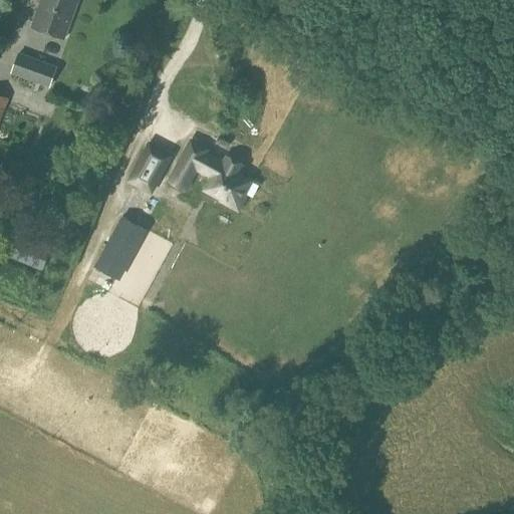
[(79,0),(41,0),(32,27),(64,40),(79,0)]
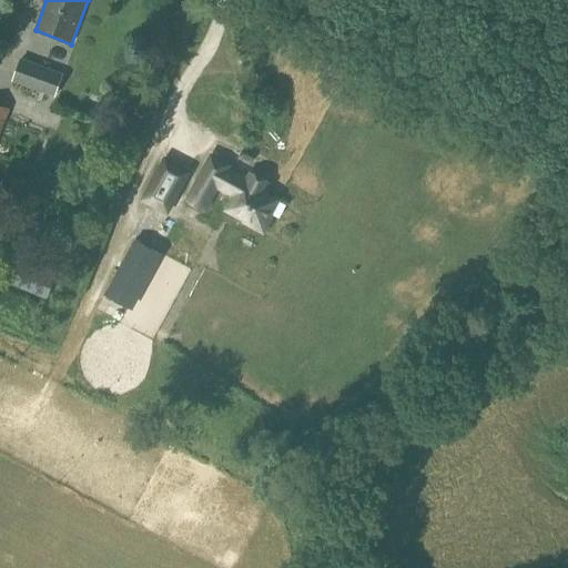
[(12,82),(54,97),(62,72),(20,59),(12,82)]
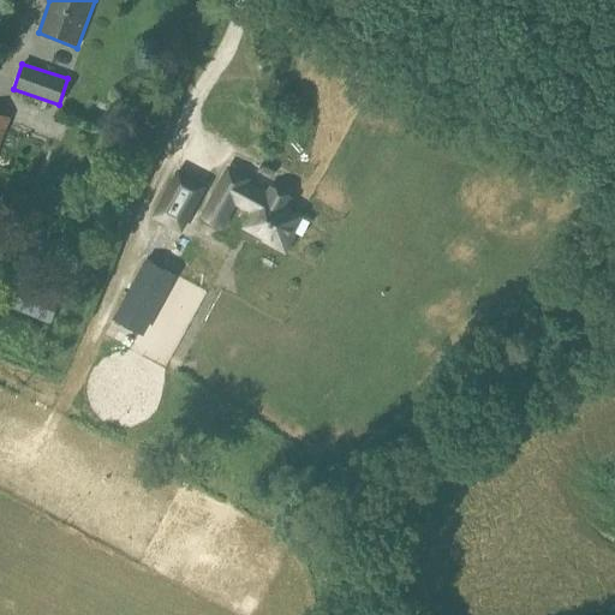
[(0,147),(11,119),(0,114),(0,147)]
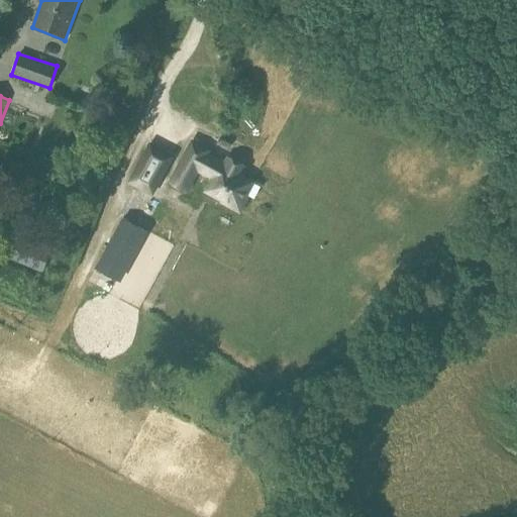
[(192,138),(177,166),(197,177),(200,172),(213,178),(209,185),(226,194),(221,203),(239,213),(247,198),(245,197),(253,183),(243,177),(246,172),(242,170),(244,166),(230,158),(228,162),(223,160),(222,162),(208,154),(211,149),(192,138)]
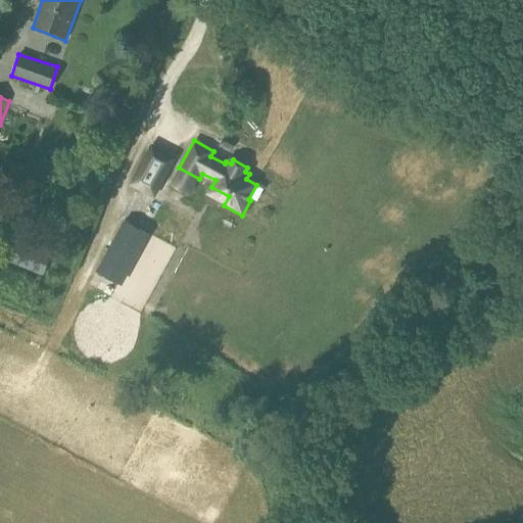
[(132,184),(155,196),(176,158),(152,146),(132,184)]
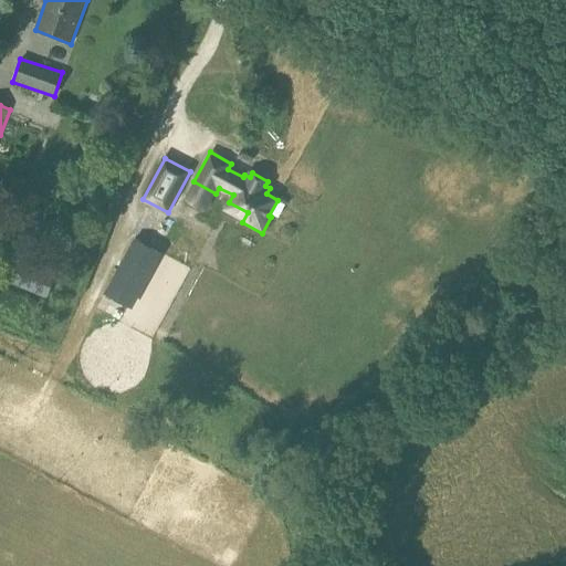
[(187,264),(203,230),(180,219),(164,253),(187,264)]
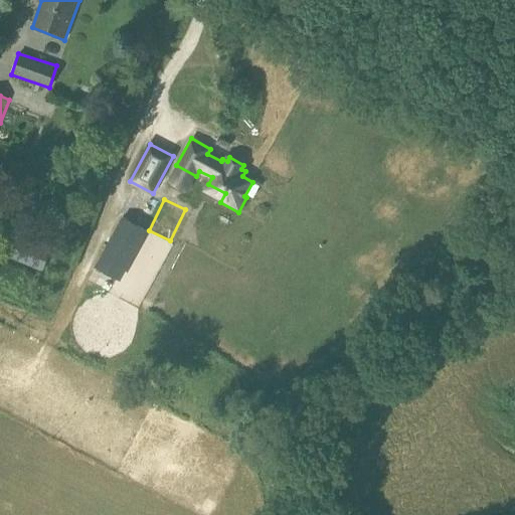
[(117,279),(144,229),(123,217),(96,267),(117,279)]
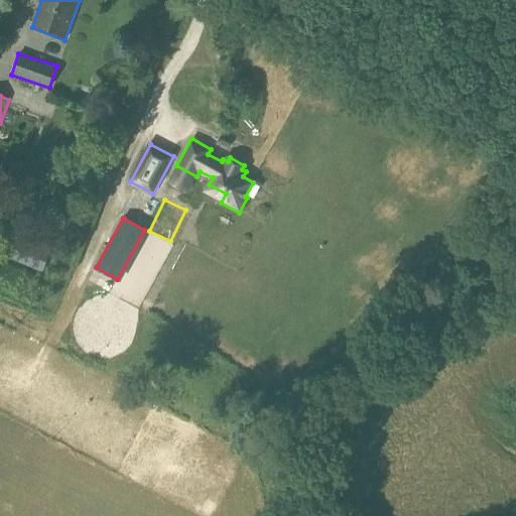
[(42,272),(50,254),(20,241),(12,259),(42,272)]
